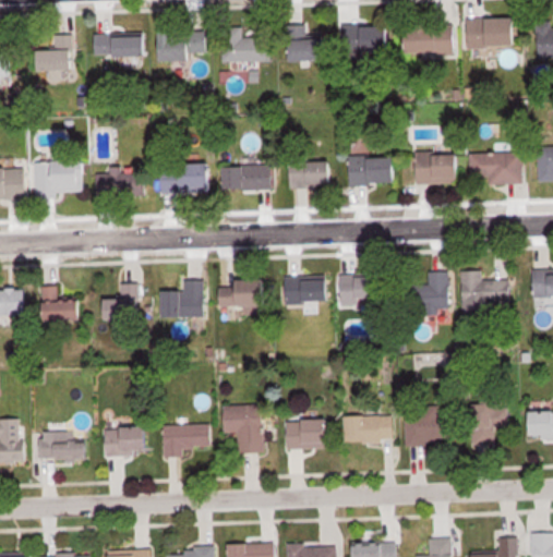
[(514,48),(514,17),(465,17),(465,47),(514,48)]
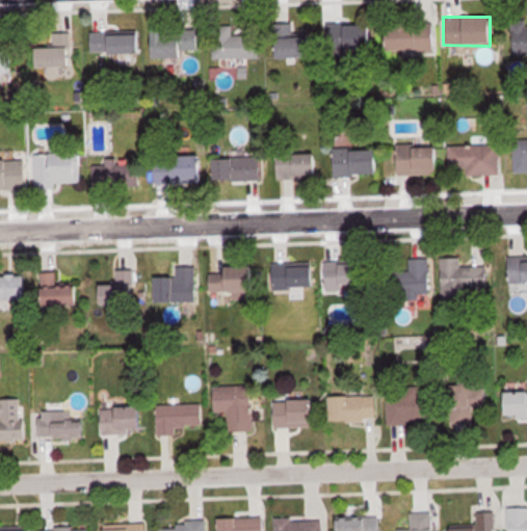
[(526,19),(510,19),(510,54),(526,54),(526,19)]
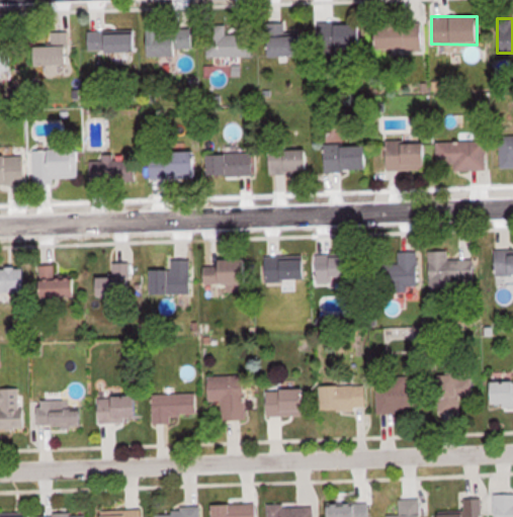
[(358,22),(317,25),(319,51),(377,48),(376,31),(359,32),(358,22)]
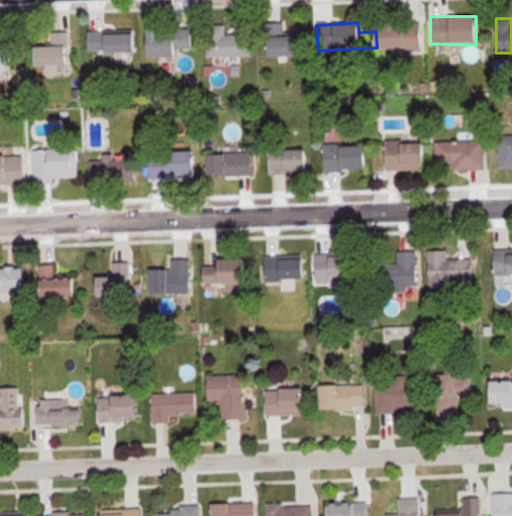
[(420,22),(389,22),(389,52),(420,52),(420,22)]
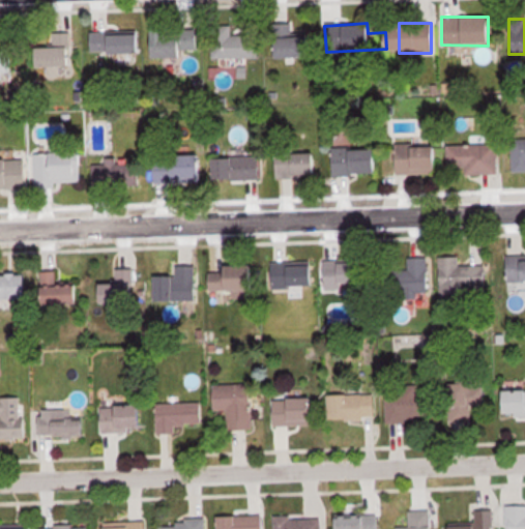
[(147,31),(147,56),(194,56),(194,31),(147,31)]
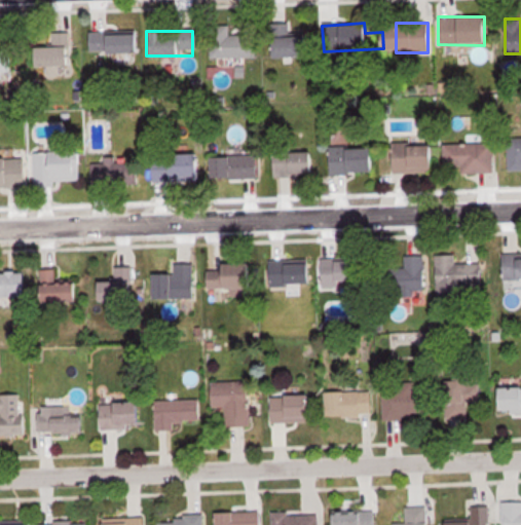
[(32,66),(66,67),(67,32),(49,32),(49,47),(32,46),(32,66)]
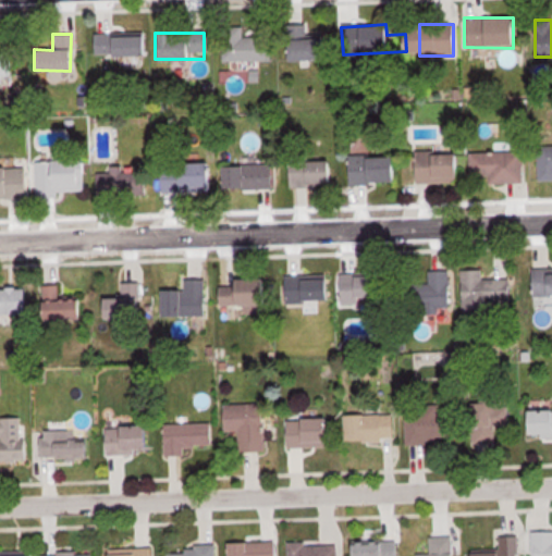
[(144,35),(90,34),(90,57),(143,57),(144,35)]
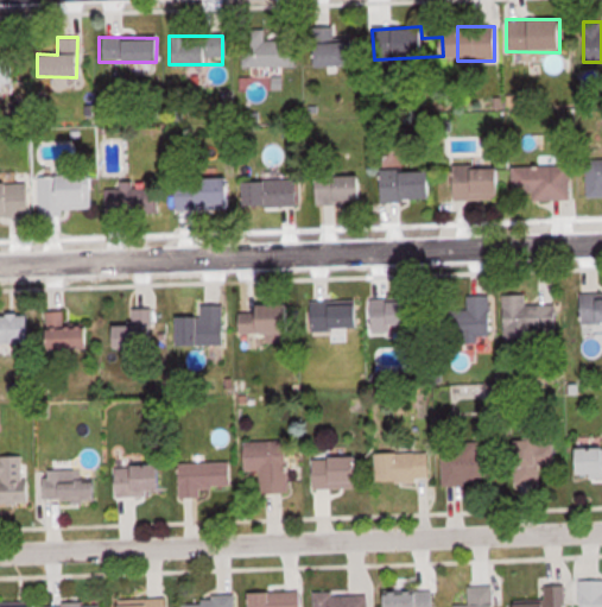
[(291,69),(292,40),(240,38),(239,65),(291,69)]
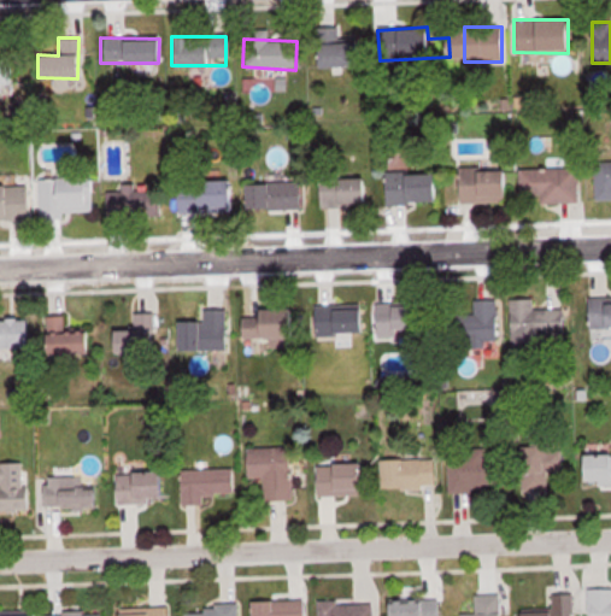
[(316,39),(316,69),(356,69),(356,39),(316,39)]
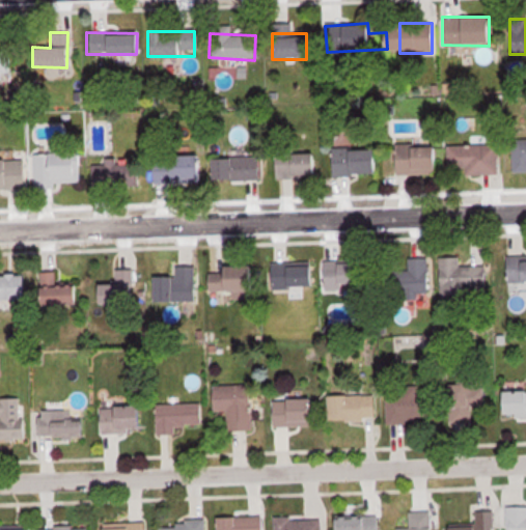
[(509,170),(525,170),(525,138),(509,139),(509,170)]
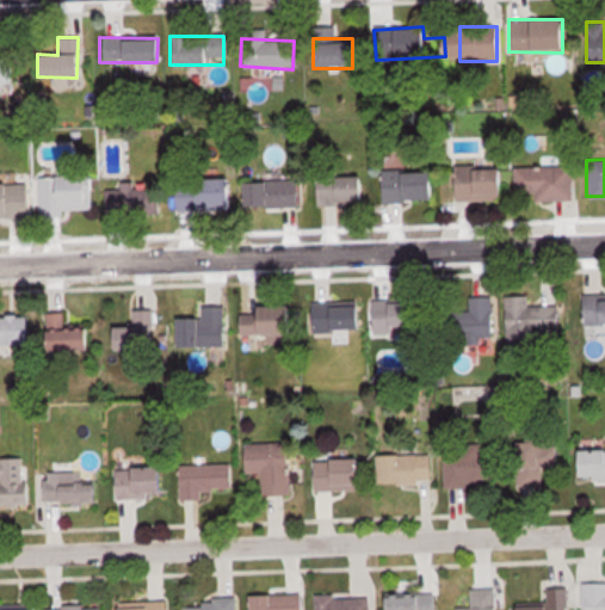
[(532,202),(569,202),(569,167),(511,167),(511,195),(532,195),(532,202)]
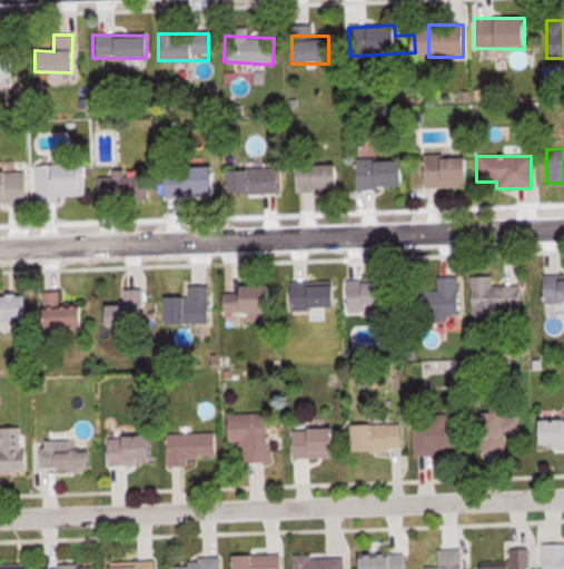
[(422,188),(465,188),(465,157),(422,157),(422,188)]
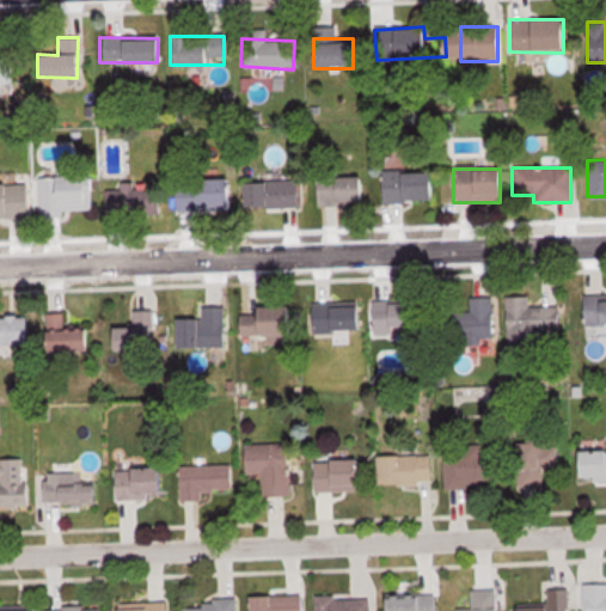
[(430,171),(379,171),(379,203),(430,203),(430,171)]
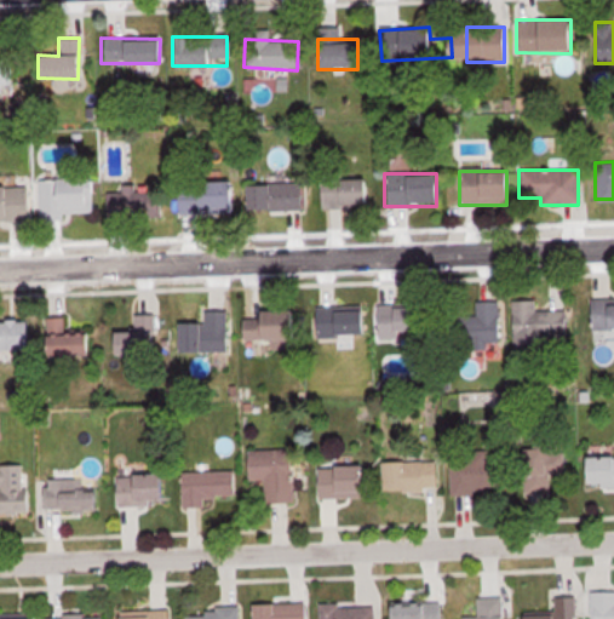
[(91,178),(36,178),(36,213),(91,213),(91,178)]
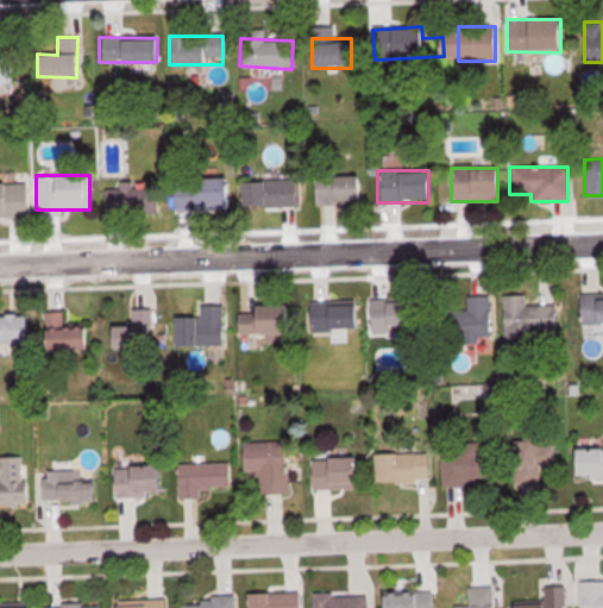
[(313,175),(313,206),(359,206),(359,175),(313,175)]
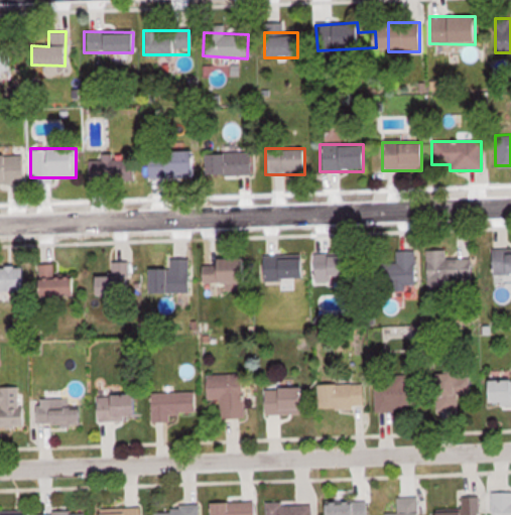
[(146,179),(193,177),(192,150),(145,152),(146,179)]
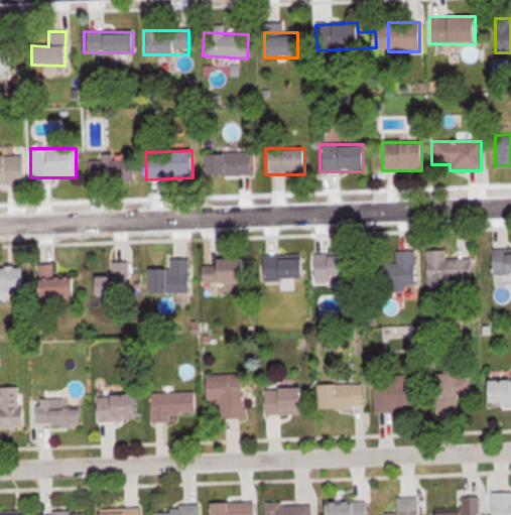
[(249,151),(203,152),(204,176),(250,175),(249,151)]
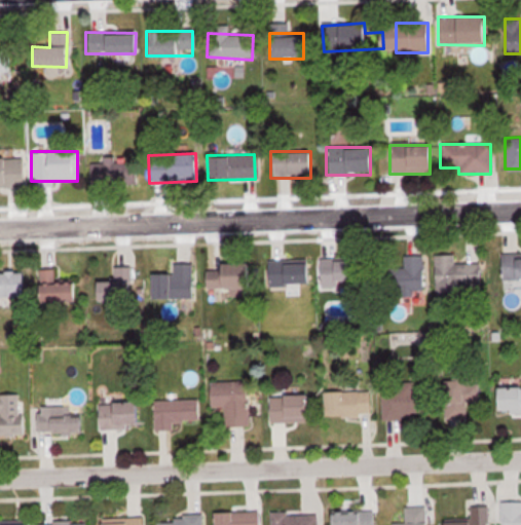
[(136,157),(88,157),(88,185),(136,185),(136,157)]
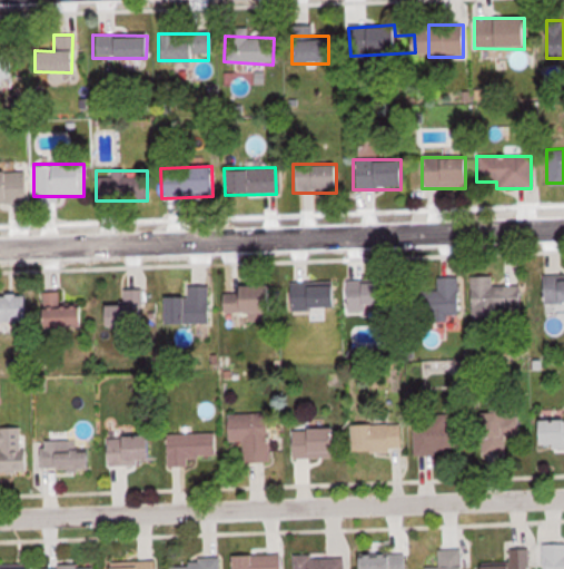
[(25,173),(0,172),(0,204),(25,204),(25,173)]
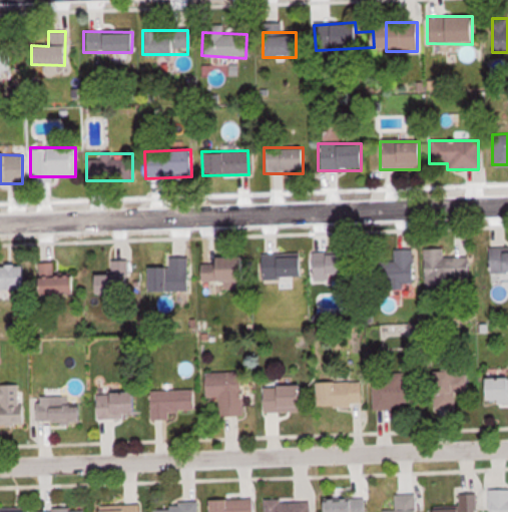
[(507,273),(507,247),(487,248),(487,274),(507,273)]
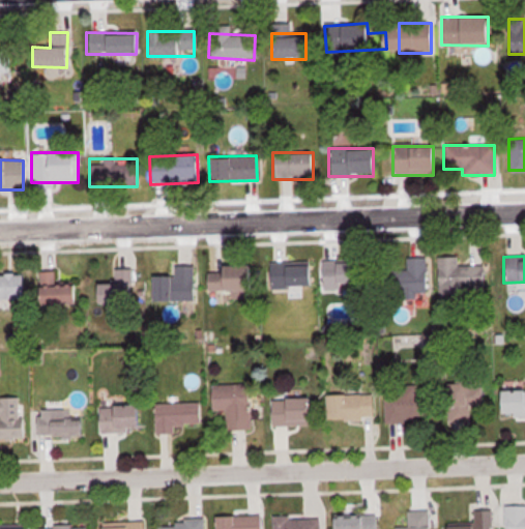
[(435,258),(436,292),(483,290),(482,265),(456,266),(456,257),(435,258)]
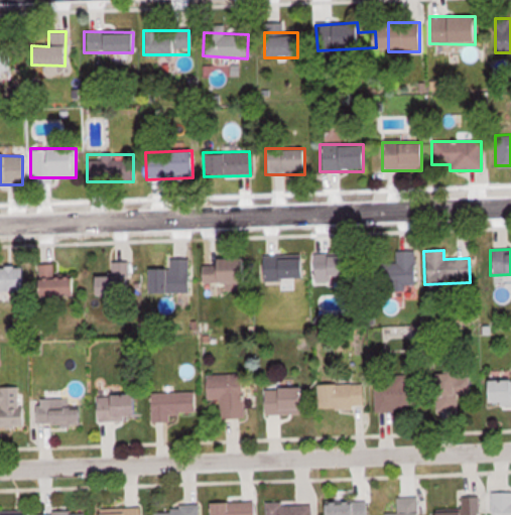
[(384,252),(385,290),(413,290),(413,251),(384,252)]
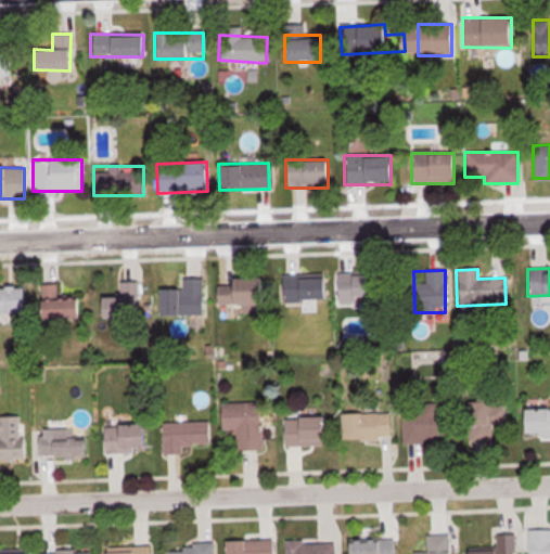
[(336,319),(376,317),(375,275),(335,277),(336,319)]
